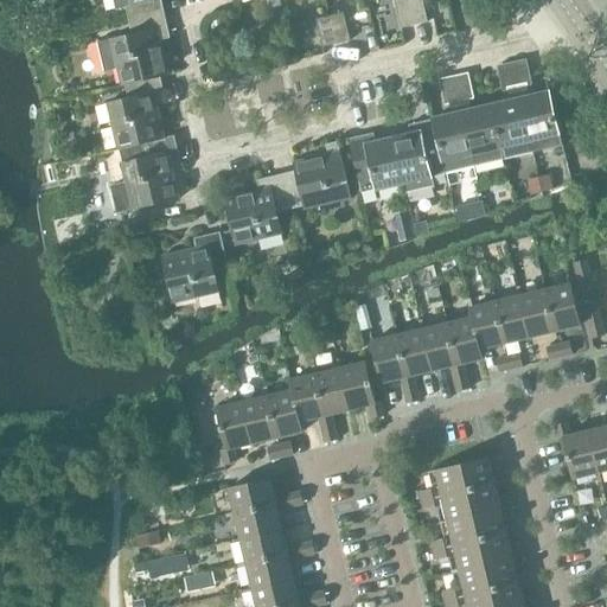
[(126,8),(128,20),(164,12),(160,0),(113,0),(116,11),(126,8)]
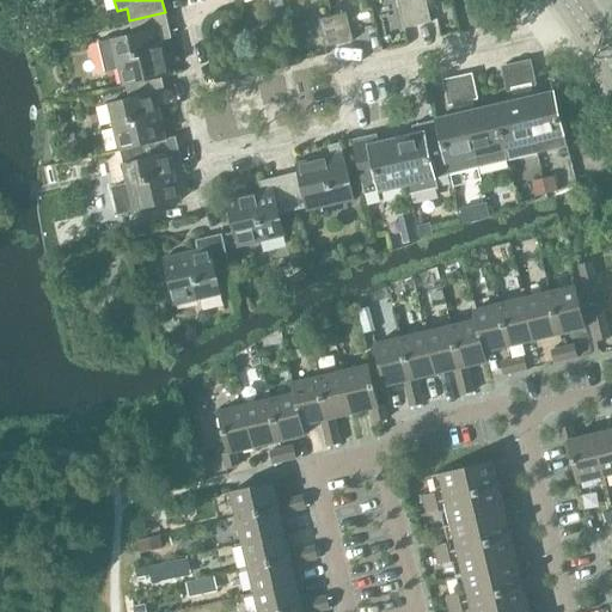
[(417,25),(411,0),(399,0),(397,0),(404,29),(417,25)]
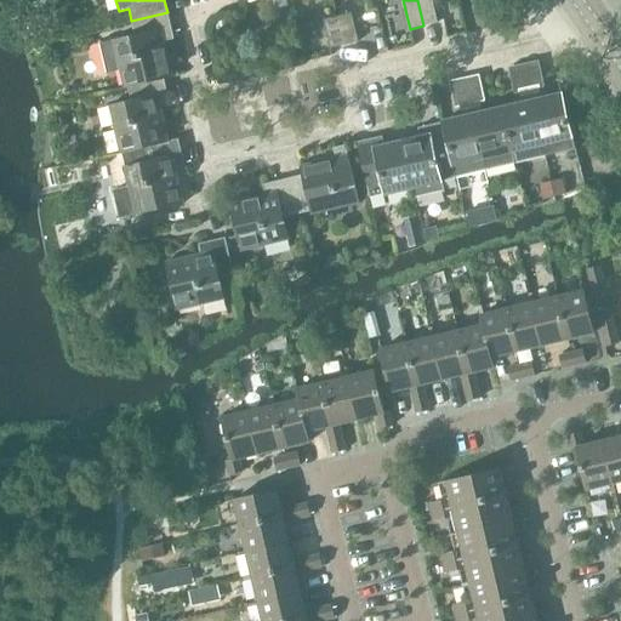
[(432,0),(417,0),(423,26),(438,22),(432,0)]
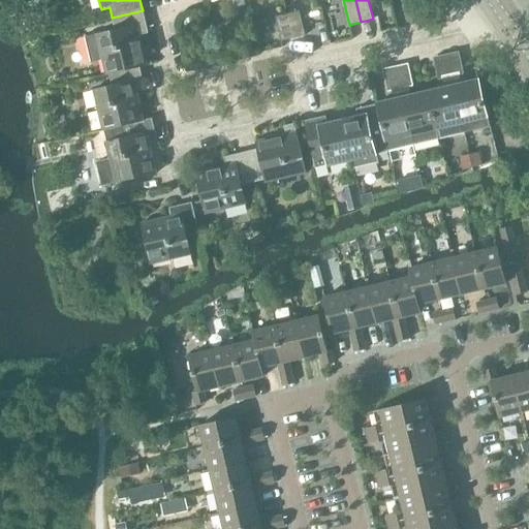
[(106,74),(110,74),(110,73),(139,66),(139,67),(147,66),(139,35),(148,33),(143,10),(112,18),(115,29),(84,37),(90,62),(102,59),(106,74)]
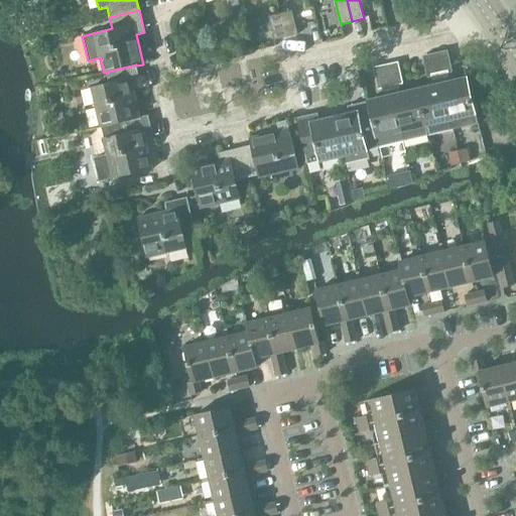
[(292,10),(280,13),(286,37),(298,34),(296,26),(292,10)]
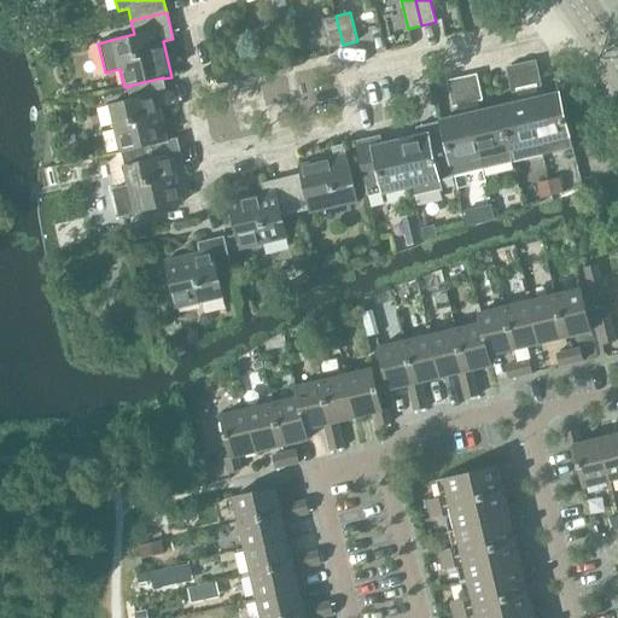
[(343,45),(336,16),(322,19),(328,47),(343,45)]
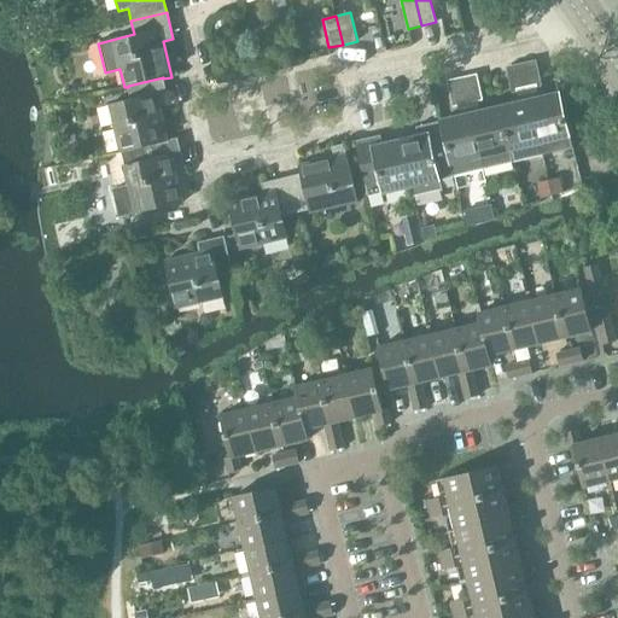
[(536,57),(505,64),(511,89),(541,82),(536,57)]
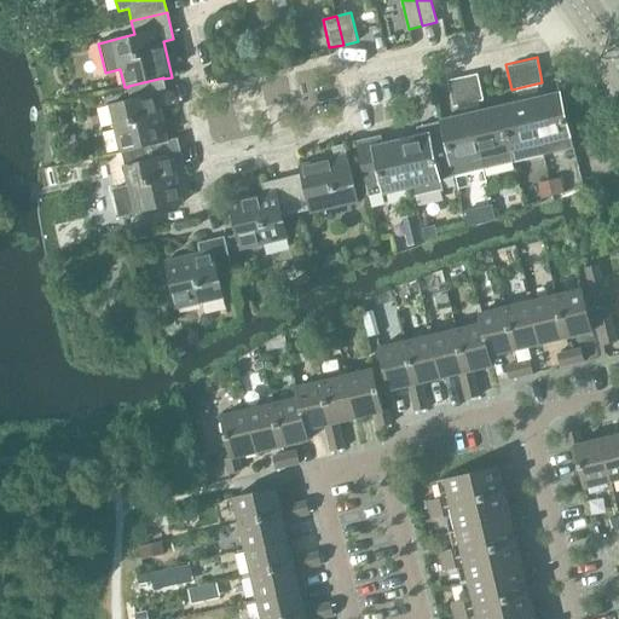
[(476,71),(445,77),(450,104),(481,97),(476,71)]
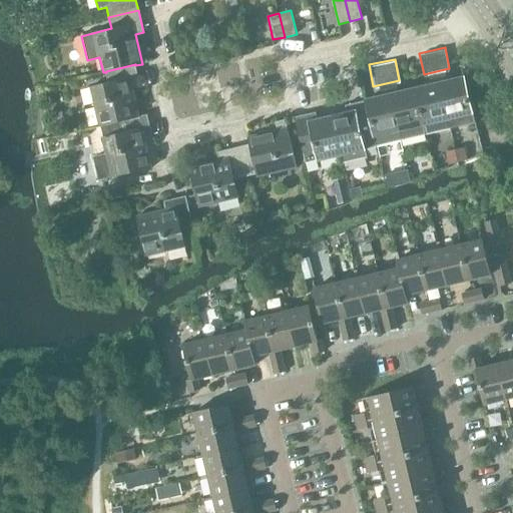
[(90,87),(100,127),(118,122),(117,122),(139,117),(139,116),(132,88),(140,86),(135,65),(135,64),(106,71),(106,72),(108,82),(90,87)]
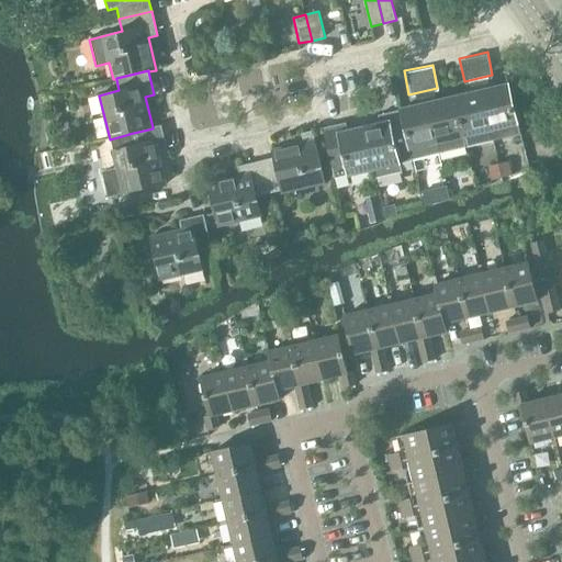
[(487,77),(479,79),(493,141),(520,134),(509,85),(491,89),(487,77)]
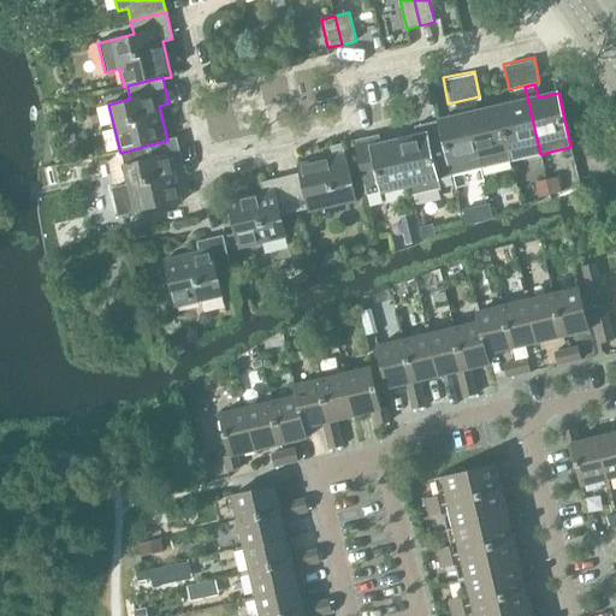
[(517,102),(498,107),(508,149),(511,161),(540,154),(525,87),(514,89),(517,102)]
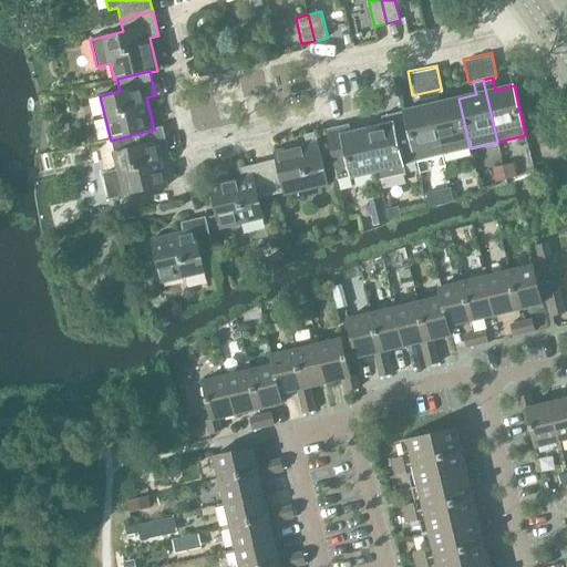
[(437,90),(429,92),(441,144),(467,137),(459,99),(441,103),(437,90)]
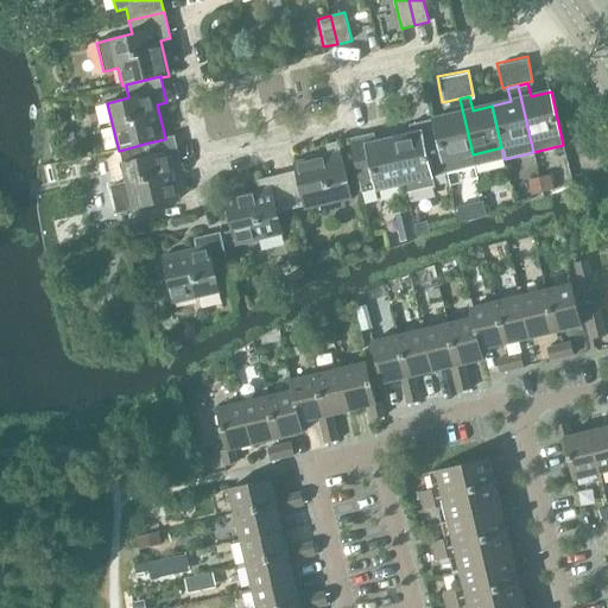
[(453,115),(434,119),(443,162),(444,162),(473,154),(460,99),(449,101),(453,115)]
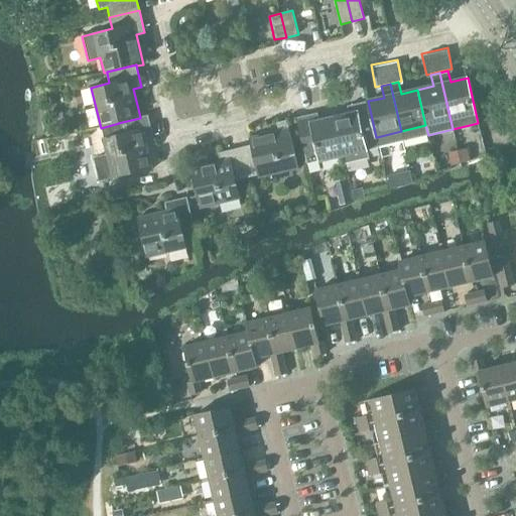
[(335,118),(344,155),(345,163),(370,157),(368,149),(379,147),(377,137),(376,137),(368,101),(347,106),(349,114),(335,118)]
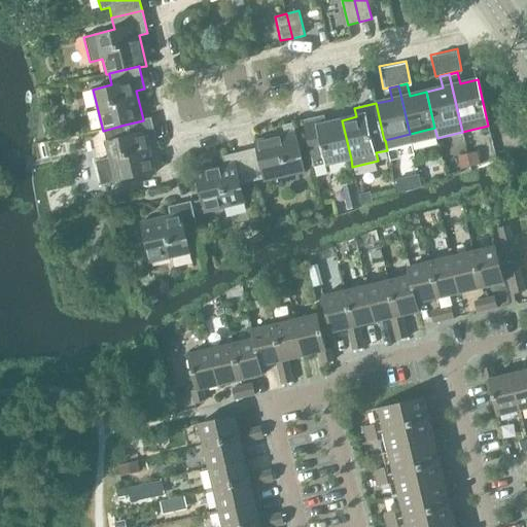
[(326,165),(351,159),(342,120),(326,124),(324,115),(303,120),(314,165),(325,163),(326,165)]
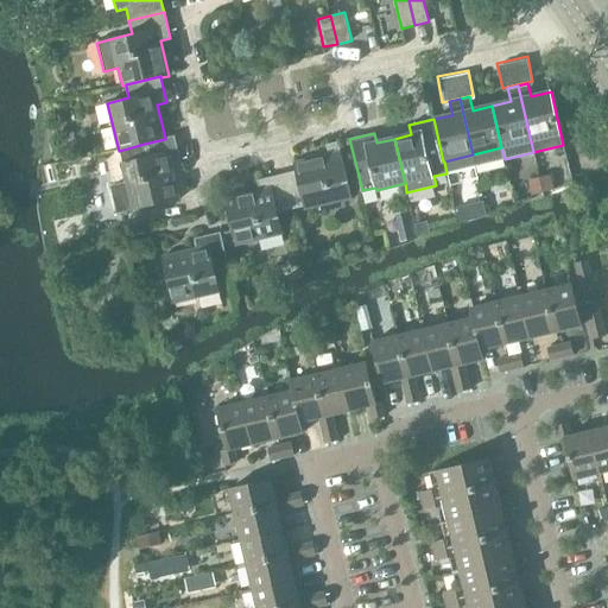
[(140,145),(119,151),(126,183),(113,185),(119,214),(179,200),(171,164),(181,162),(175,135),(165,138),(165,139),(139,145),(140,145)]
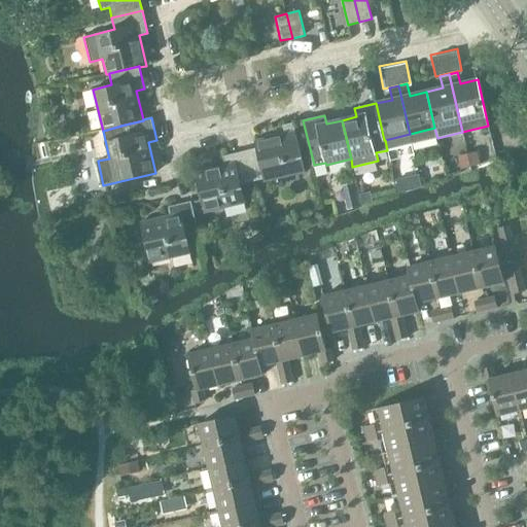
[(256,149),(245,151),(252,181),(264,179),(265,182),(305,172),(293,123),(283,126),(285,134),(254,141),(256,149)]
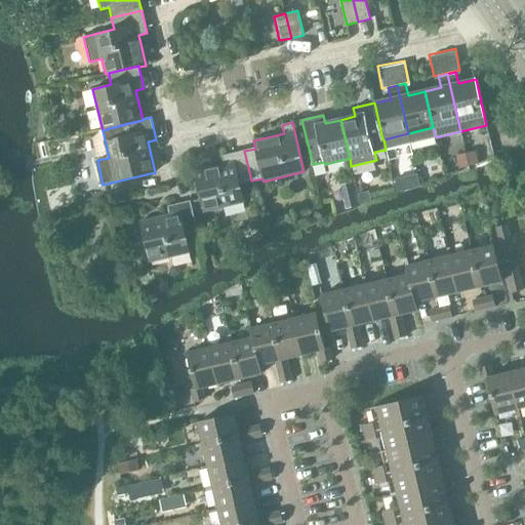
[(251,180),(244,151),(221,156),(224,164),(194,171),(204,212),(244,202),(240,184),(251,180)]
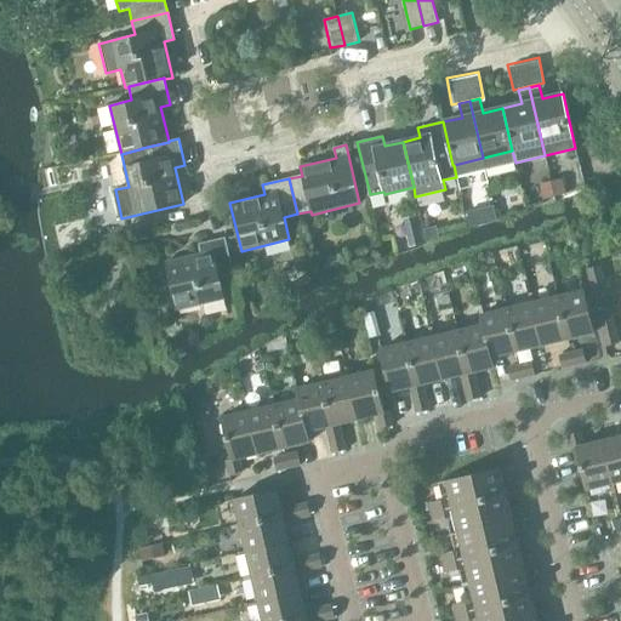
[(562,178),(551,181),(554,197),(567,194),(562,178)]
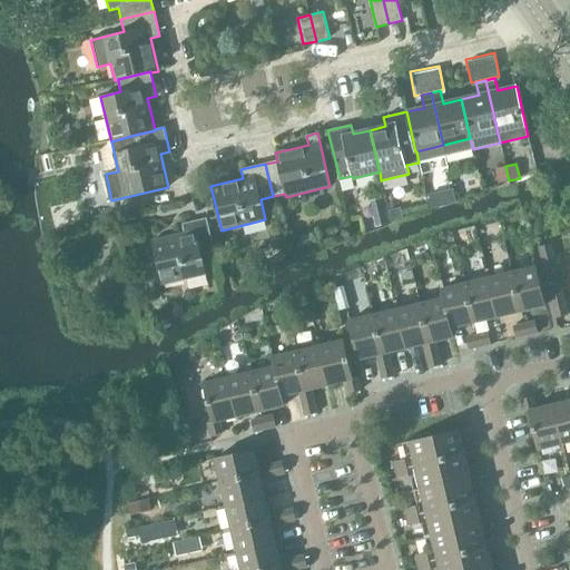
[(509,180),(505,166),(495,168),(499,184),(509,180)]
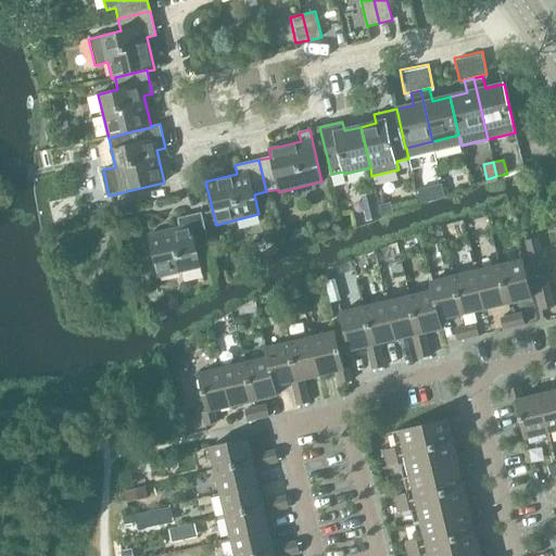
[(426,188),(417,190),(420,203),(429,202),(426,188)]
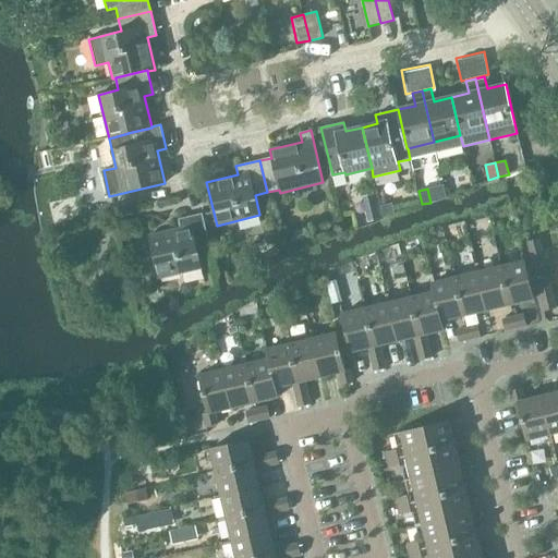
[(391,204),(380,207),(384,218),(395,215),(391,204)]
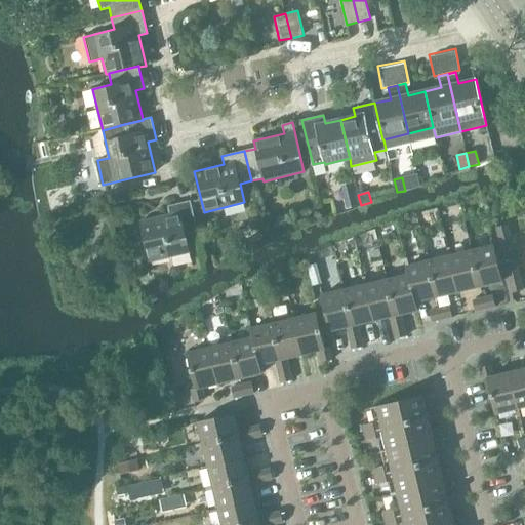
[(359,198),(346,201),(347,209),(361,206),(359,198)]
